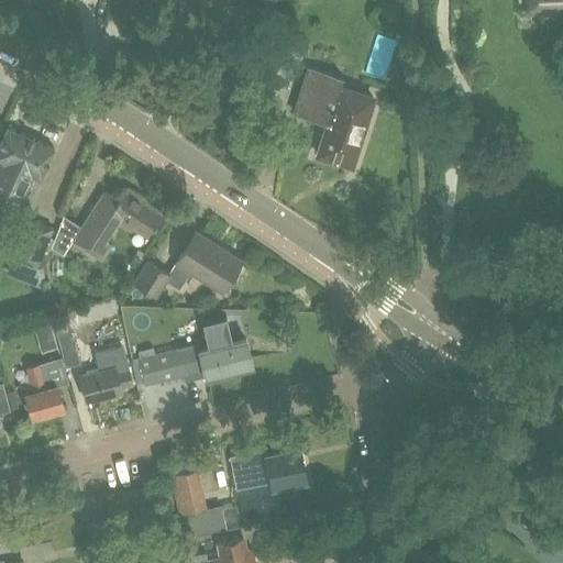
[(530,4),(530,9),(562,7),(562,0),(516,0),(517,6),(530,4)]
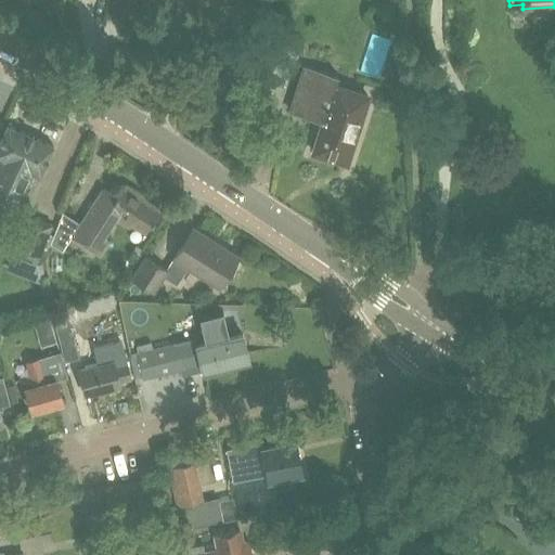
[(313,152),(347,162),(368,95),(336,85),(338,77),(306,66),(291,112),(323,121),(313,152)]
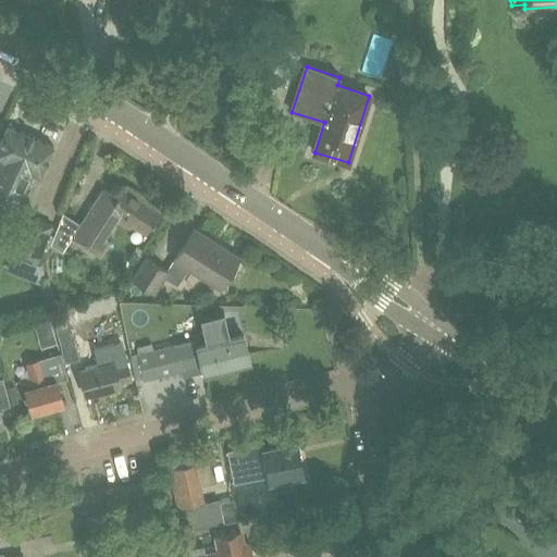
[(0,192),(26,205),(39,175),(40,175),(53,146),(7,125),(0,140),(0,192)]
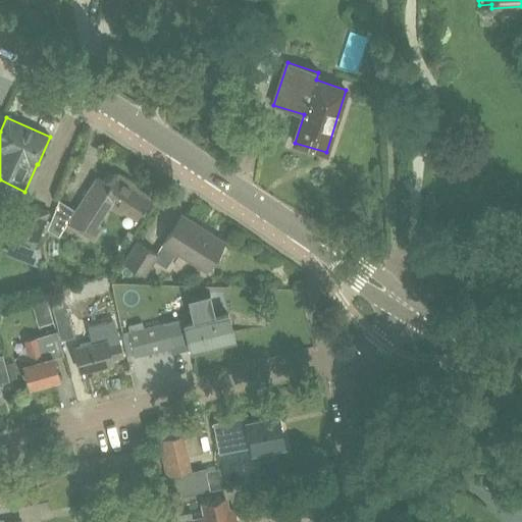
[(66,222),(94,240),(103,225),(99,222),(110,204),(121,212),(123,209),(136,216),(149,196),(135,187),(136,186),(116,173),(109,185),(96,176),(74,209),(58,199),(48,227),(58,235),(66,222)]
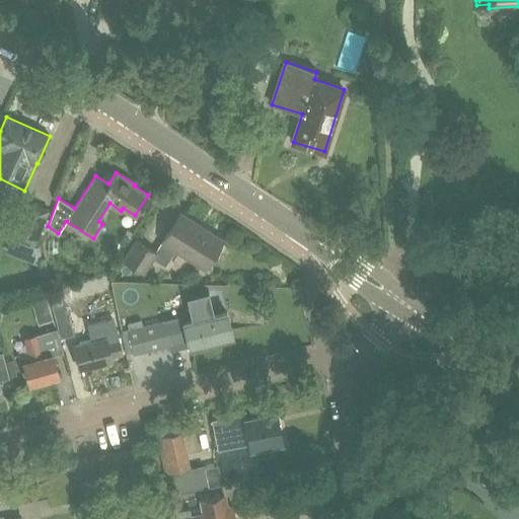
[(6,248),(38,261),(38,260),(34,246),(50,209),(24,199),(10,236),(11,236),(6,248)]
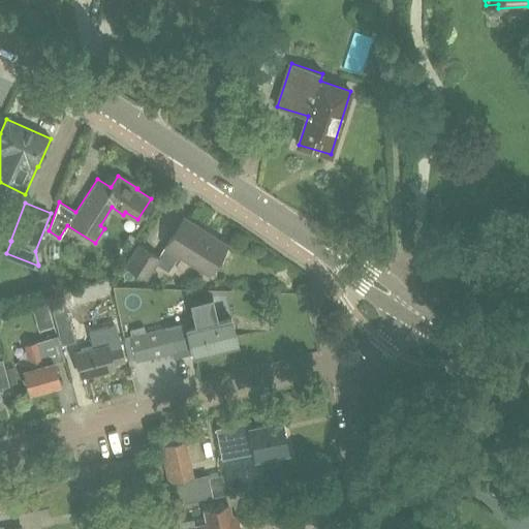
[(126,263),(146,276),(156,260),(169,269),(179,252),(209,272),(227,242),(184,215),(158,255),(139,243),(126,263)]
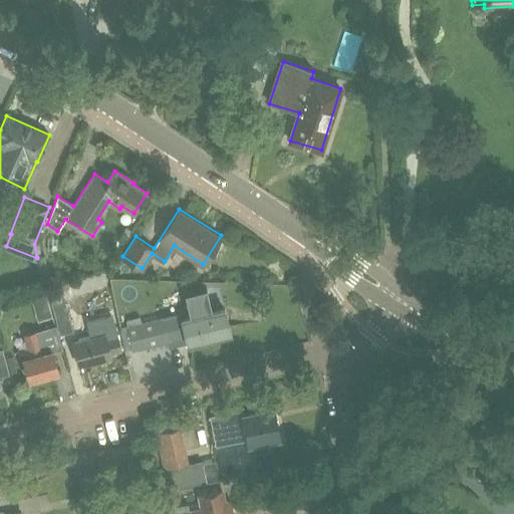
[(83,282),(63,288),(67,300),(87,294),(83,282)]
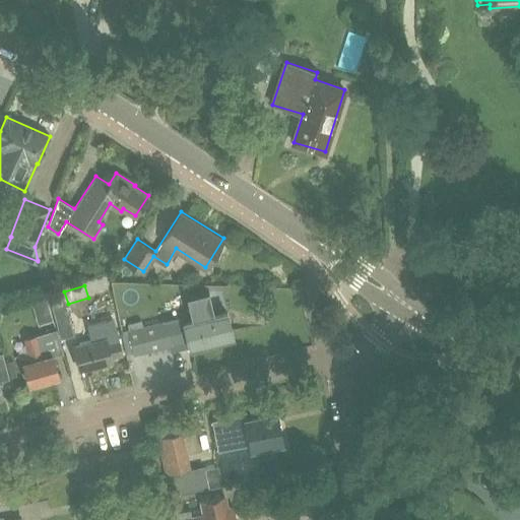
[(53,308),(61,338),(74,335),(66,304),(53,308)]
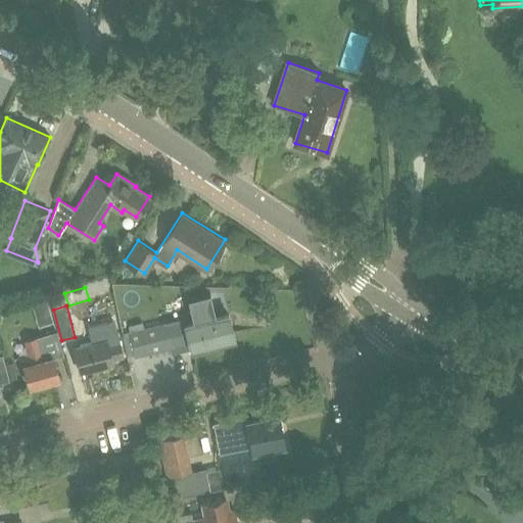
[(185,324),(191,348),(234,337),(229,313),(185,324)]
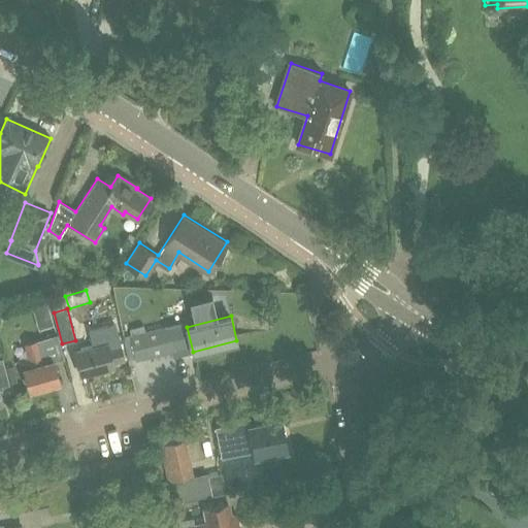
[(75,351),(80,373),(112,364),(111,361),(124,358),(114,324),(89,330),(93,347),(75,351)]
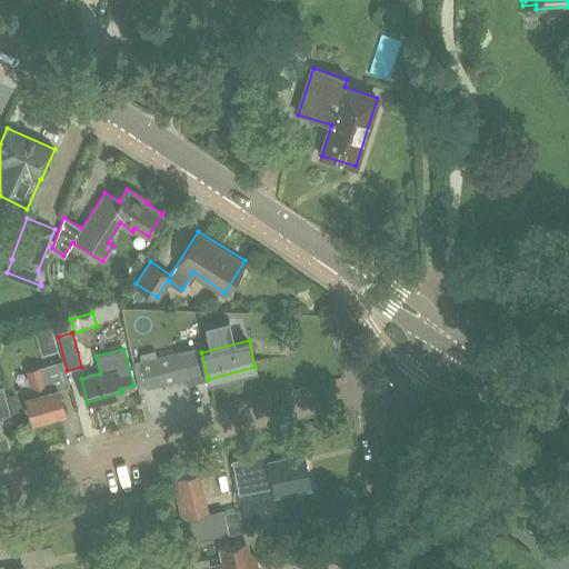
[(140,361),(147,387),(186,378),(179,351),(157,357),(156,351),(140,356),(142,360),(140,361)]
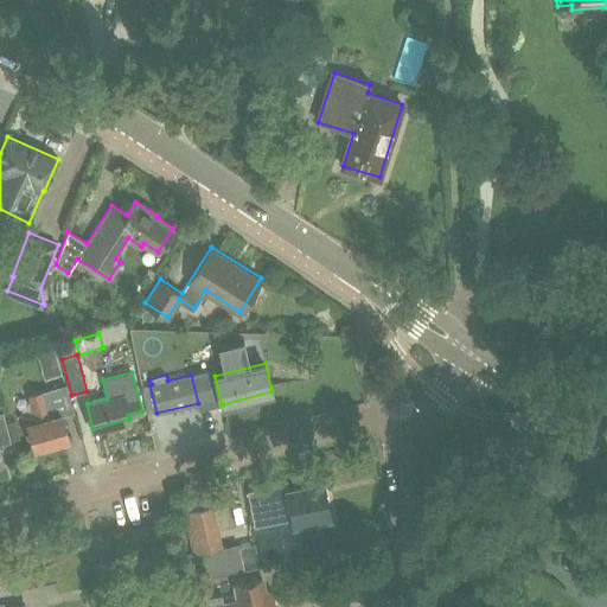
[(69,436),(63,415),(72,413),(64,384),(29,395),(36,420),(26,422),(34,447),(69,436)]
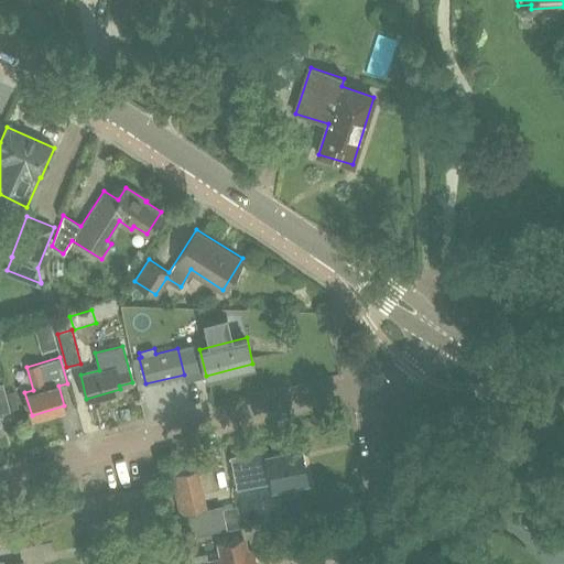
[(0,429),(2,429),(0,419),(0,412),(9,410),(1,382),(0,382),(0,429)]
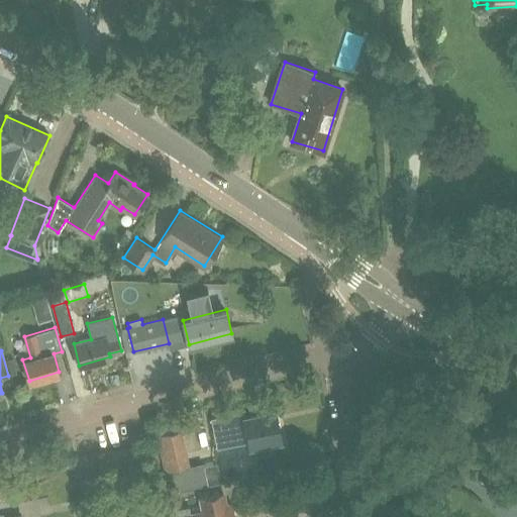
[(211,417),(217,447),(250,441),(250,446),(282,440),(276,410),(245,416),(244,411),(211,417)]
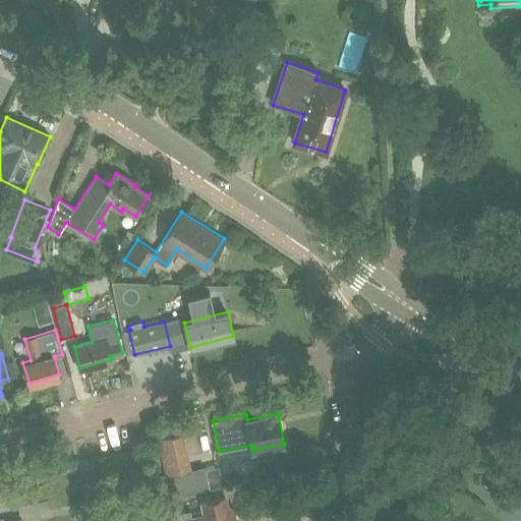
[(158,440),(164,474),(189,470),(182,436),(158,440)]
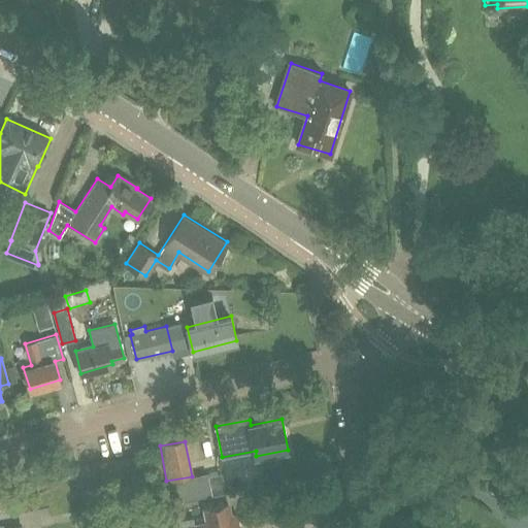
[(215,442),(204,446),(210,467),(220,464),(215,442)]
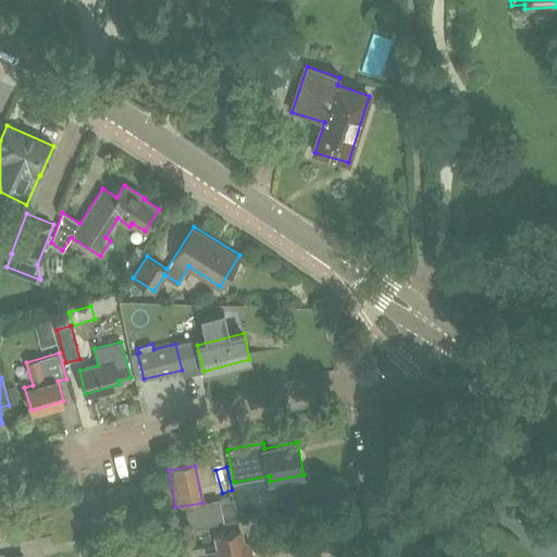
[(219,499),(202,503),(175,507),(181,531),(222,522),(223,522),(220,503),(219,499)]
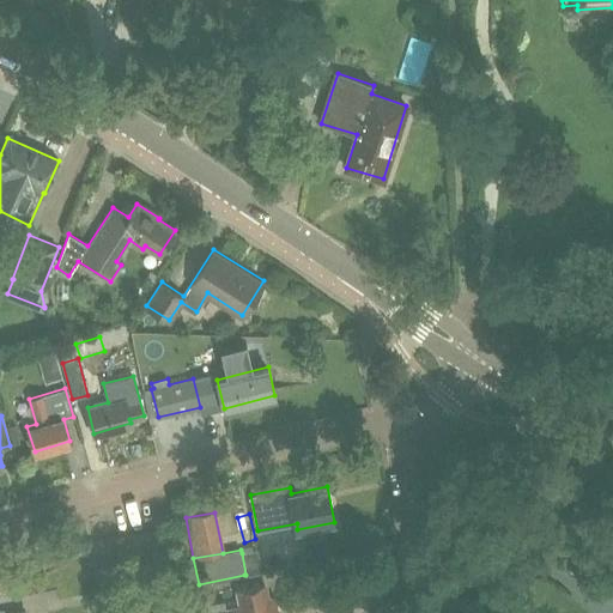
[(263,583),(247,587),(235,589),(238,605),(224,608),(223,600),(204,604),(205,612),(198,612),(190,612),(189,607),(167,611),(167,612),(28,612),(28,610),(8,612),(277,612),(274,598),(267,599),(263,583)]
